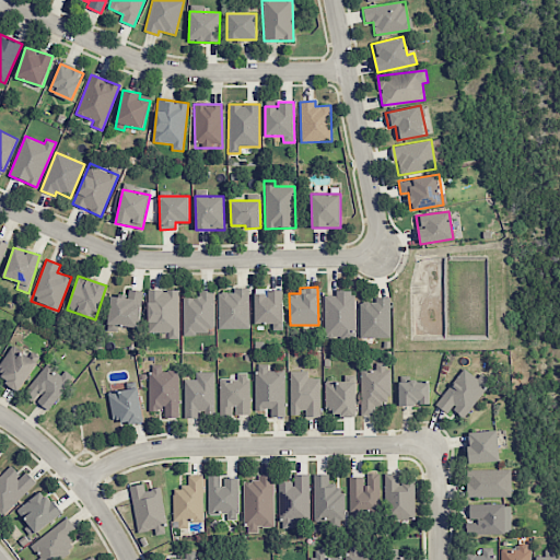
[(249,328),(248,288),(235,288),(235,292),(218,292),(219,328),(249,328)]
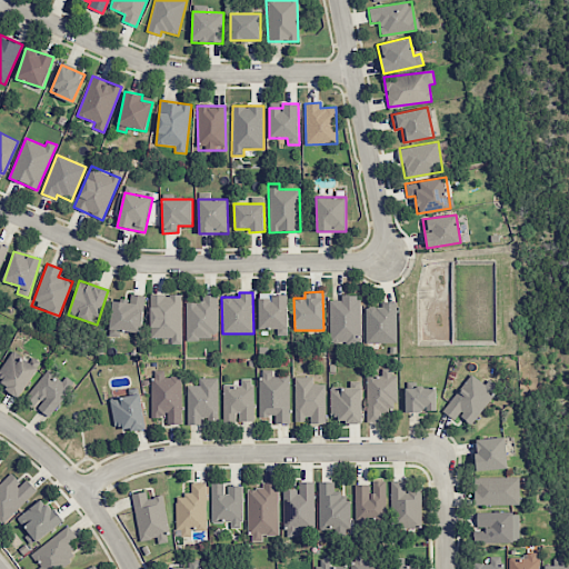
[(112,299),(109,336),(120,337),(120,331),(142,332),(145,296),(129,293),(129,301),(112,299)]
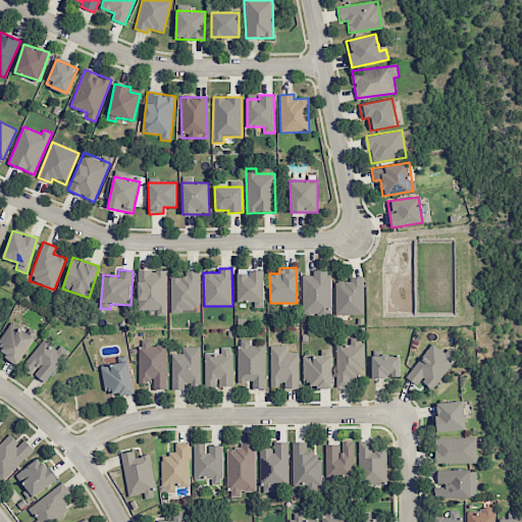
[(264,269),(237,269),(238,302),(254,302),(254,308),(264,308),(264,269)]
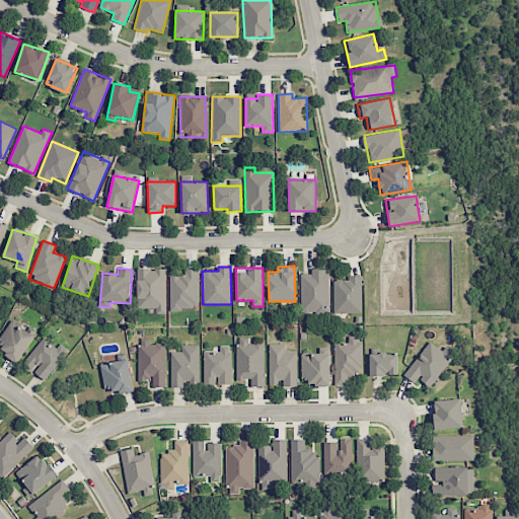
[(165,313),(165,269),(137,269),(137,308),(155,308),(155,313),(165,313)]
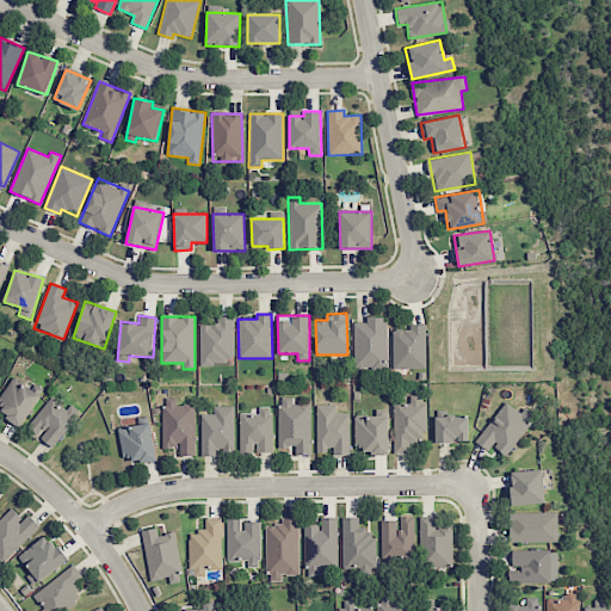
[(233,316),(216,316),(216,323),(199,325),(199,364),(234,363),(233,316)]
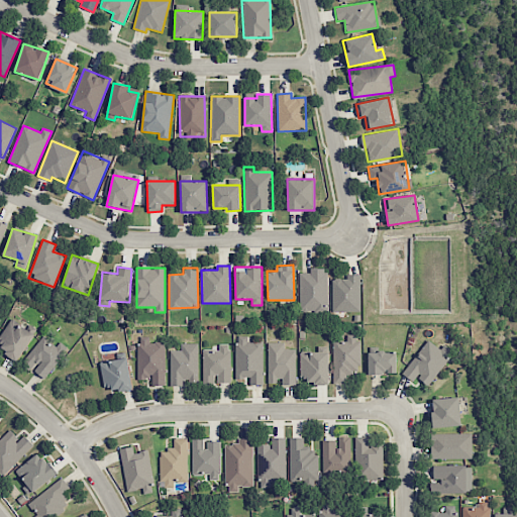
[(326,313),(327,269),(310,269),(310,273),(300,273),(299,312),(326,313)]
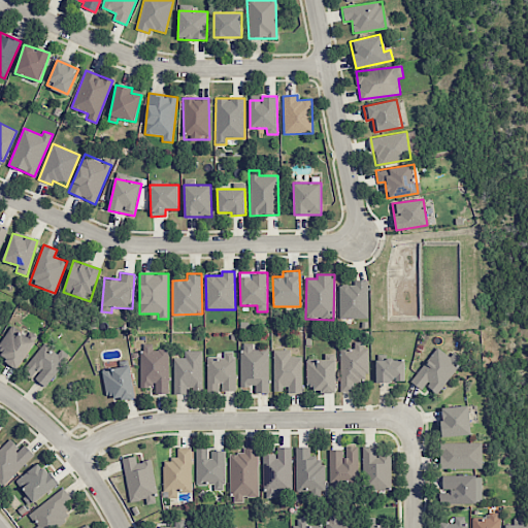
[(339,319),(368,318),(367,281),(354,281),(354,285),(338,285),(339,319)]
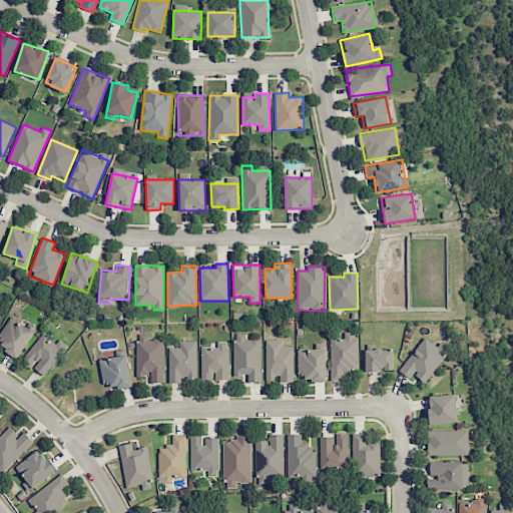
[(0,345),(17,357),(35,331),(12,316),(0,333),(0,345)]
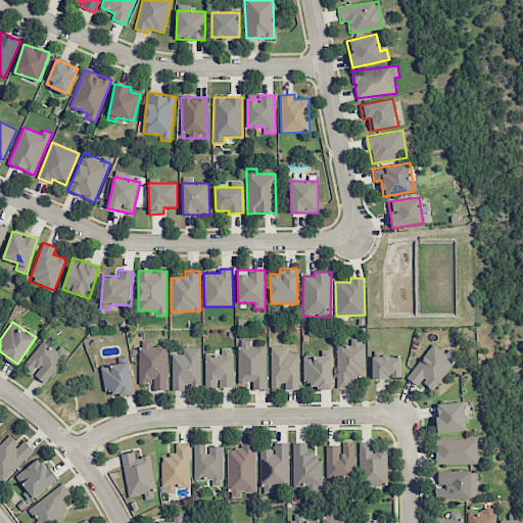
[(336,344),(337,386),(364,385),(363,338),(350,339),(350,344),(336,344)]
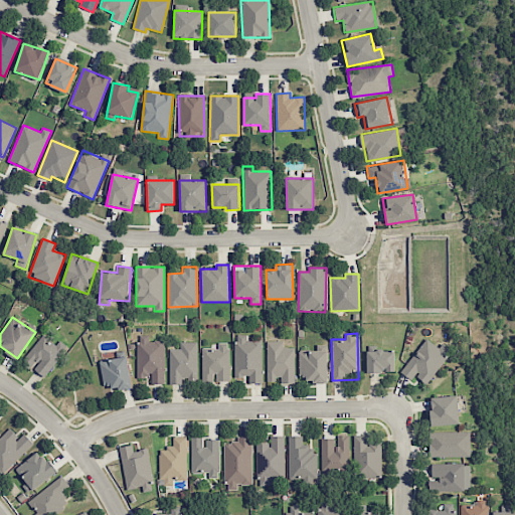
[(32,368),(46,377),(66,345),(59,340),(56,344),(40,334),(23,362),(32,368)]
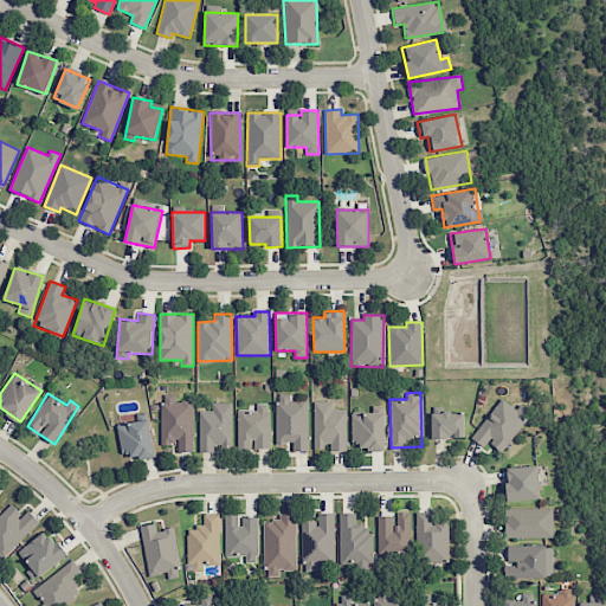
[(308,451),(308,400),(289,400),(289,393),(276,394),(276,444),(292,443),(292,451),(308,451)]
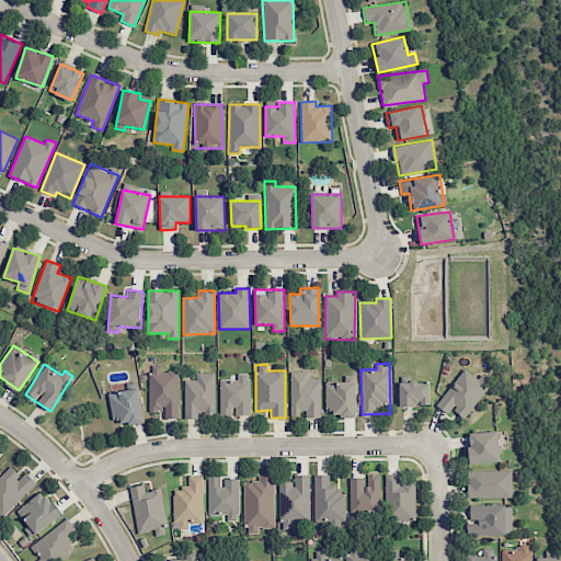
[(179,419),(179,371),(161,371),(161,365),(149,365),(149,412),(163,412),(163,418),(179,419)]
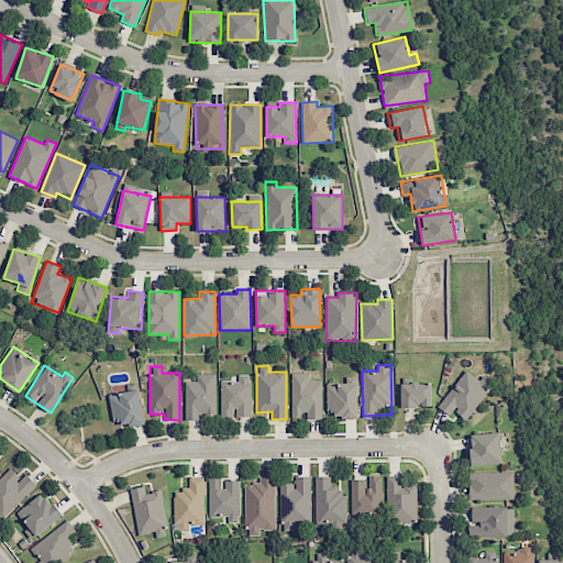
[(449,416),(454,409),(465,419),(493,385),(483,376),(479,381),(466,370),(437,406),(449,416)]
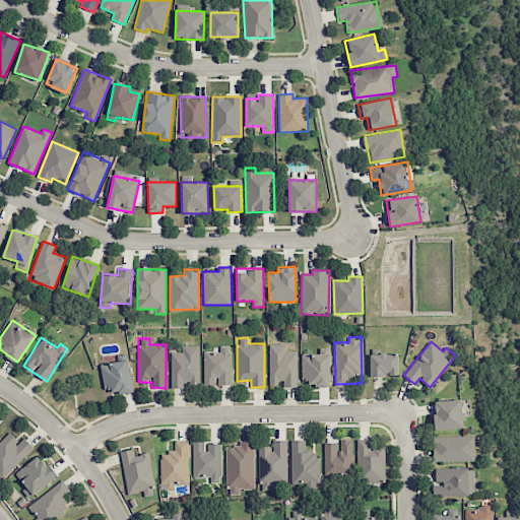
[(298,387),(297,351),(286,351),(286,344),(269,344),(269,386),(281,385),(281,387),(298,387)]
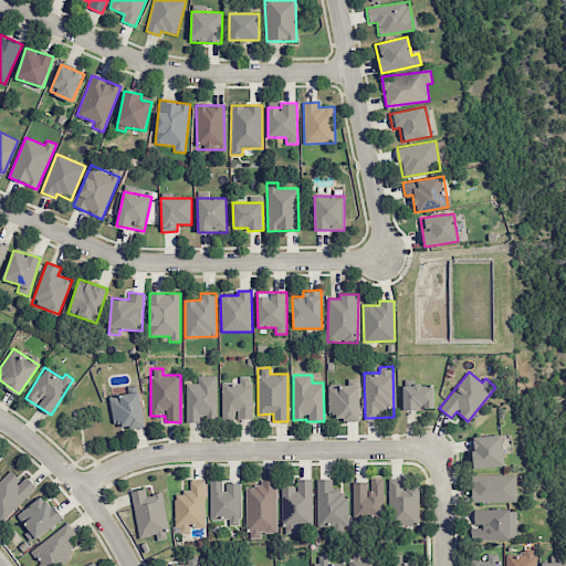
[(187,421),(217,421),(217,376),(198,376),(198,384),(186,384),(187,421)]
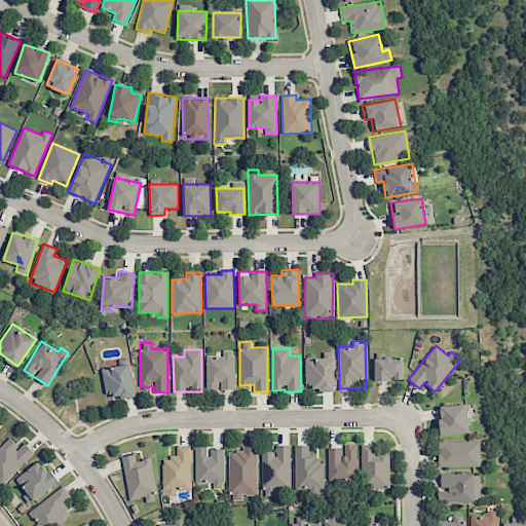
[(234,389),(233,350),(223,350),(223,355),(205,355),(207,392),(219,392),(219,389),(234,389)]
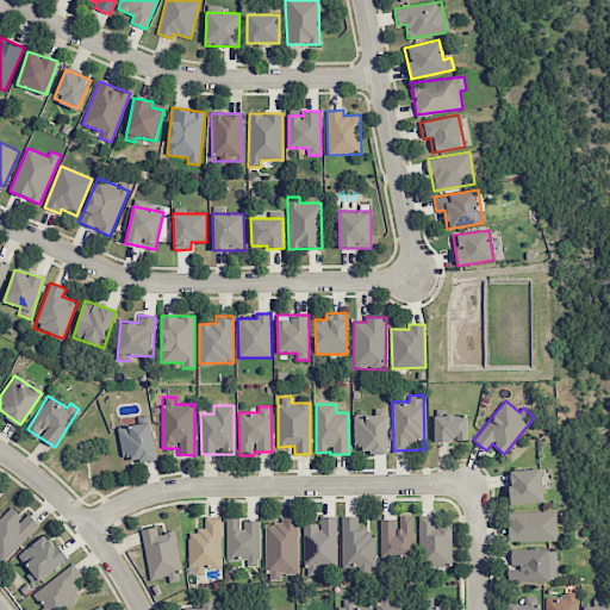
[(354,444),(362,444),(362,453),(387,453),(387,415),(354,415),(354,444)]
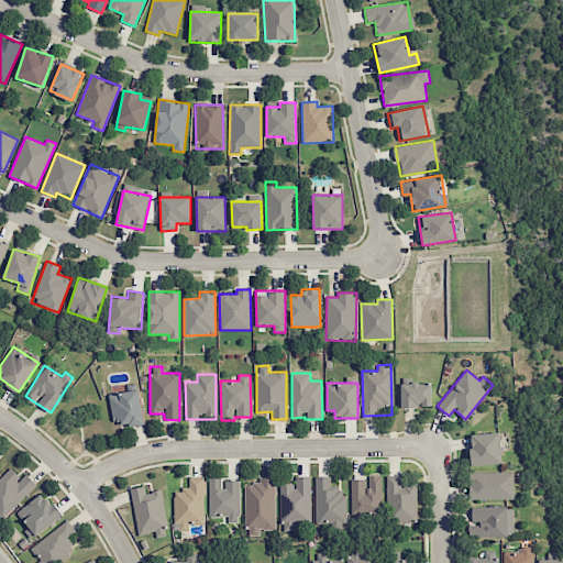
[(401,407),(431,407),(431,383),(400,383),(401,407)]
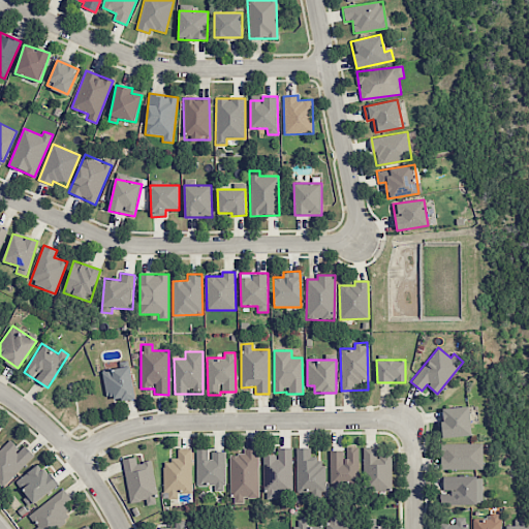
[(135,398),(131,366),(102,369),(105,396),(114,395),(115,401),(135,398)]
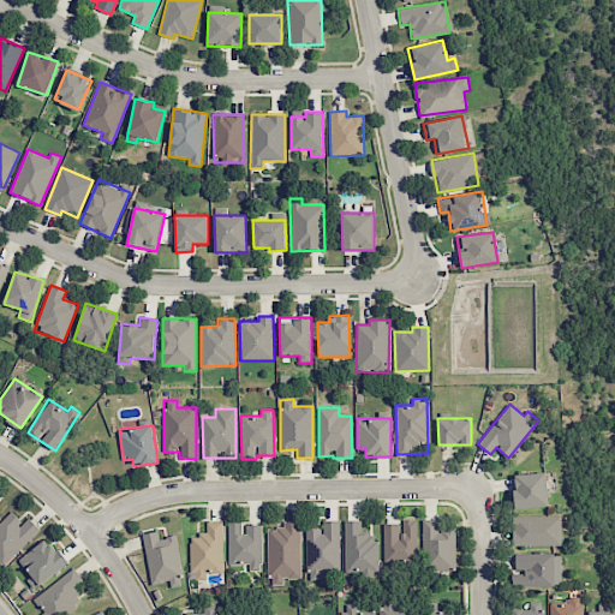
[(513,475),(515,508),(548,507),(547,472),(513,475)]
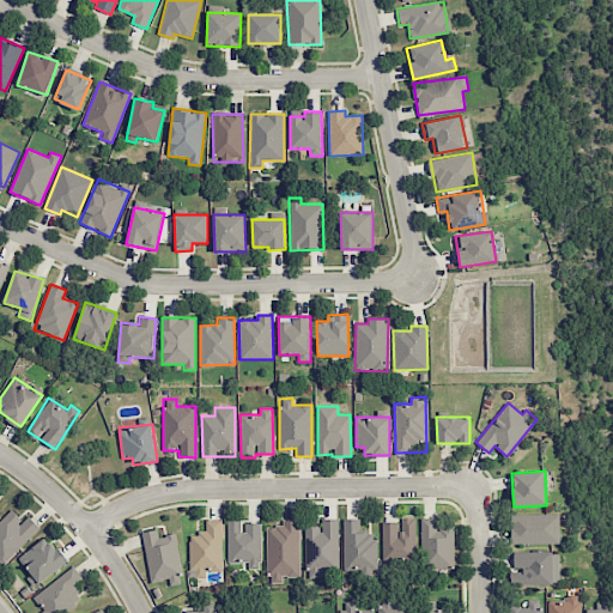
[(28,516),(23,522),(11,510),(0,520),(0,558),(5,563),(40,527),(28,516)]
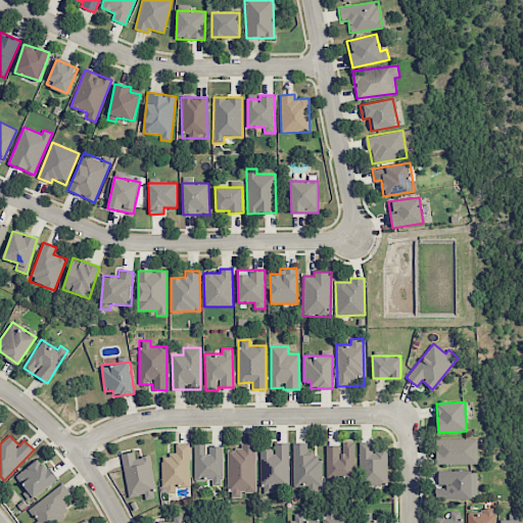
[(477,464),(477,438),(436,438),(436,465),(477,464)]
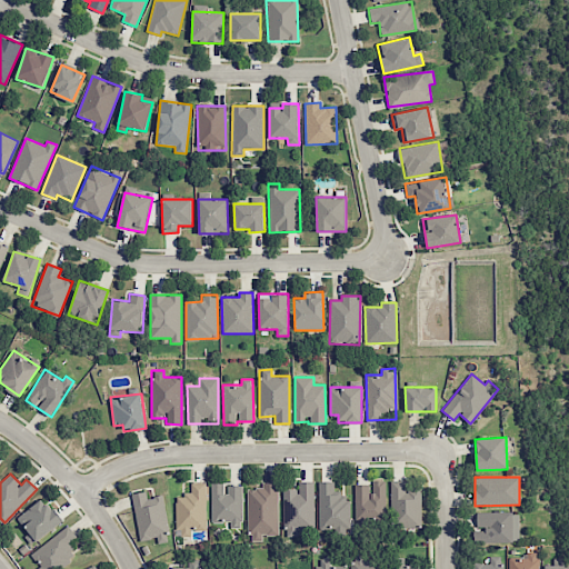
[(355,485),(355,523),(386,522),(385,480),(371,481),(371,485),(355,485)]
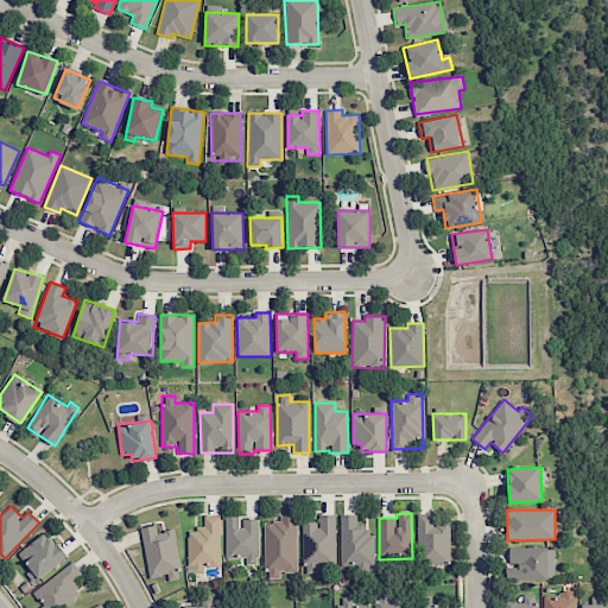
[(336,565),(335,514),(318,515),(318,523),(303,523),(303,574),(318,572),(318,565),(336,565)]
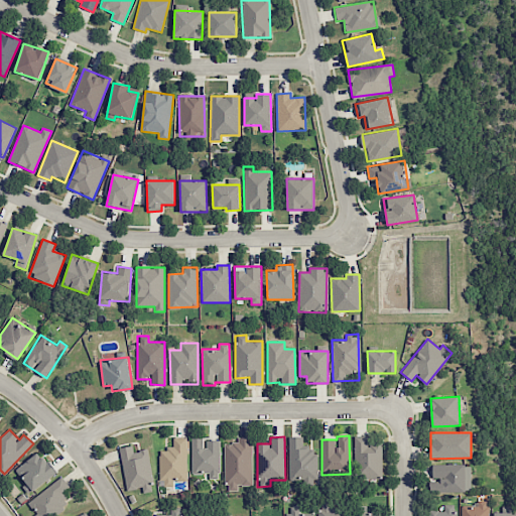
[(302,436),(288,437),(289,481),(315,481),(314,444),(303,444),(302,436)]
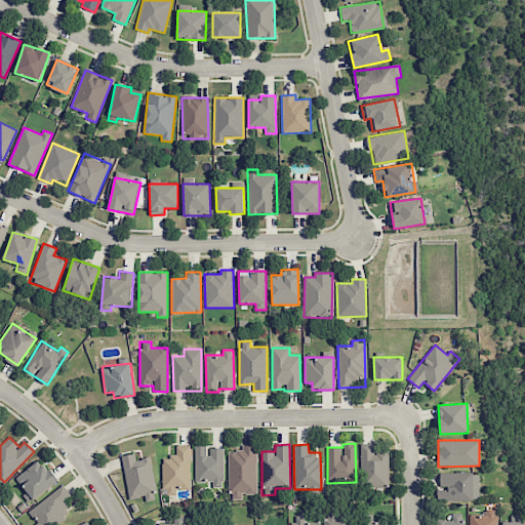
[(389,487),(389,451),(374,451),(374,444),(361,444),(362,488),(389,487)]
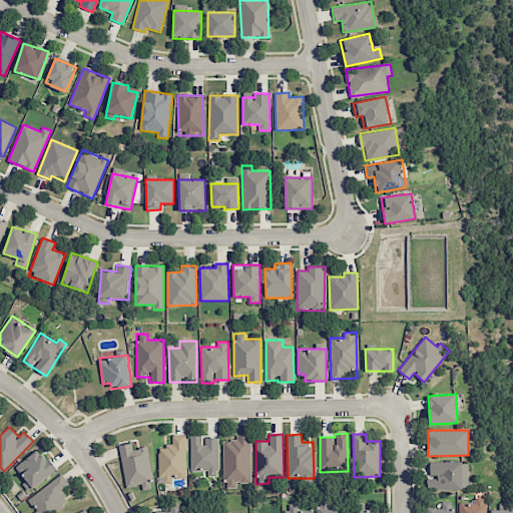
[(159,484),(172,484),(172,478),(186,478),(184,435),(172,436),(172,446),(158,446),(159,484)]
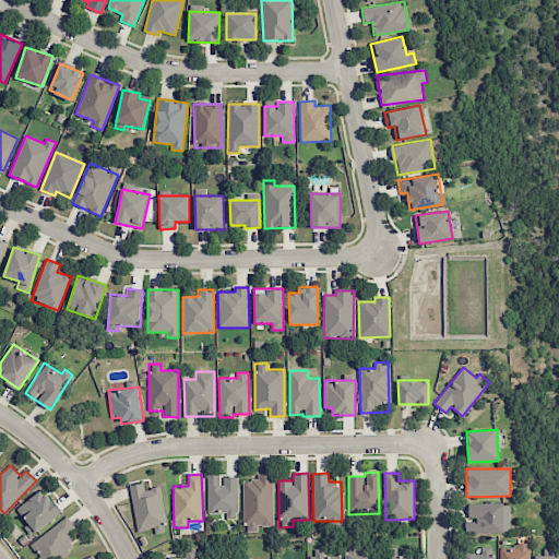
[(237,477),(222,477),(222,474),(207,475),(207,513),(226,513),(226,519),(237,519),(237,477)]
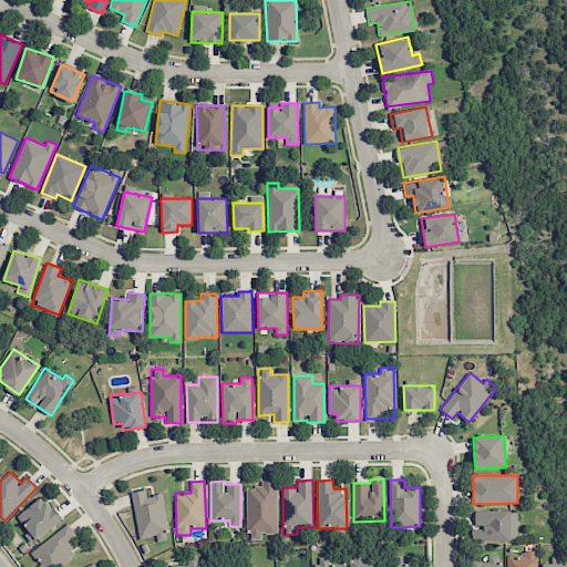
[(277,533),(276,481),(260,481),(260,486),(247,487),(247,539),(261,538),(261,533),(277,533)]
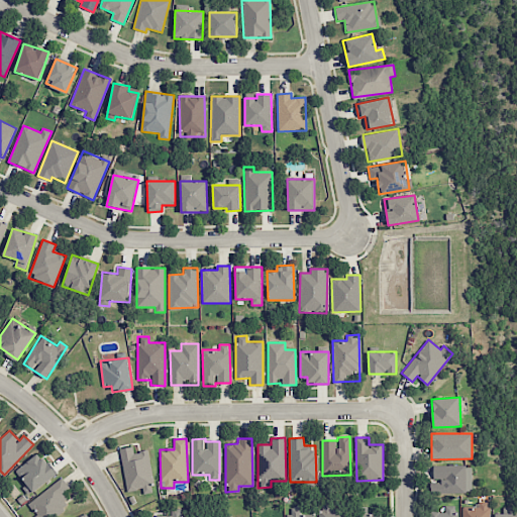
[(119,448),(126,492),(142,489),(143,494),(154,492),(147,450),(133,452),(132,446),(119,448)]
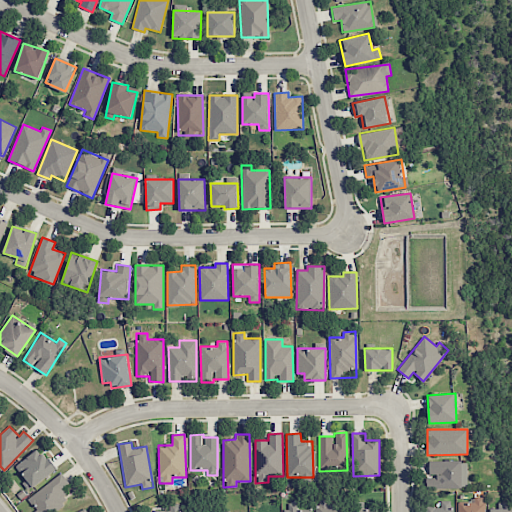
[(55,472),(42,448),(16,463),(30,487),(55,472)]
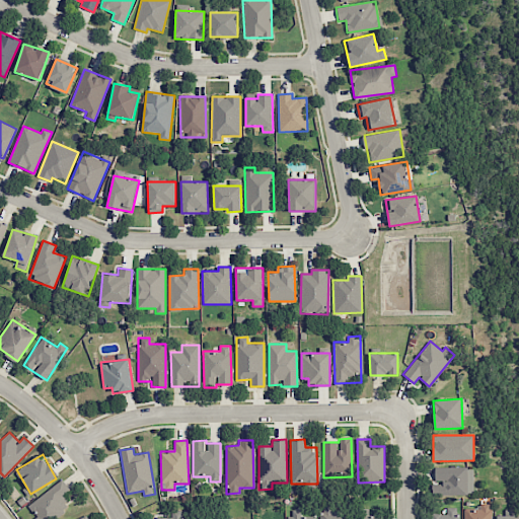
[(434,495),(473,495),(473,467),(434,467),(434,483),(434,495)]
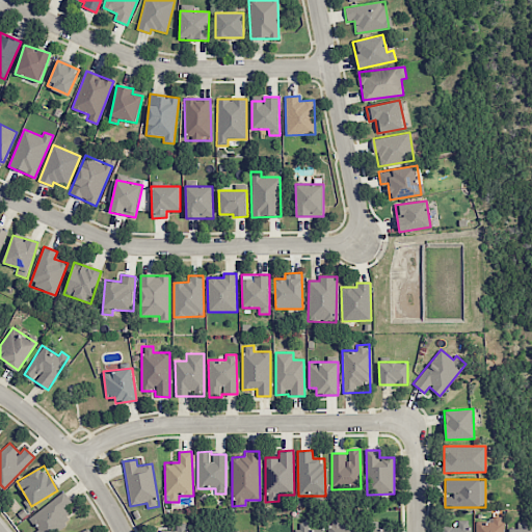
[(40,531),(47,531),(77,508),(63,490),(29,519),(40,531)]
